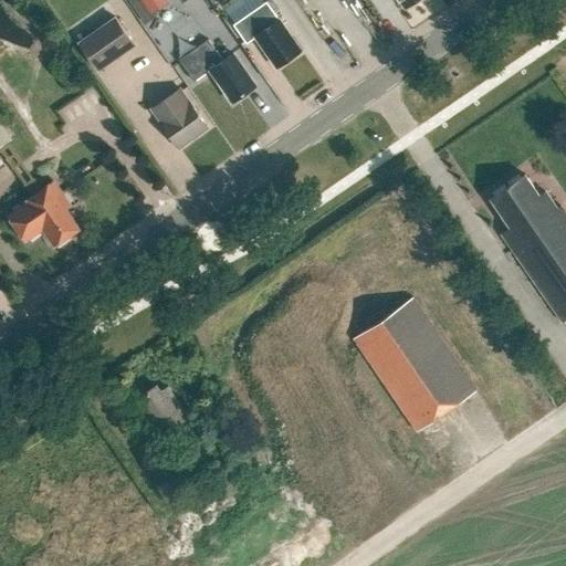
[(167,0),(127,0),(146,25),(156,19),(154,16),(170,3),(167,0)]
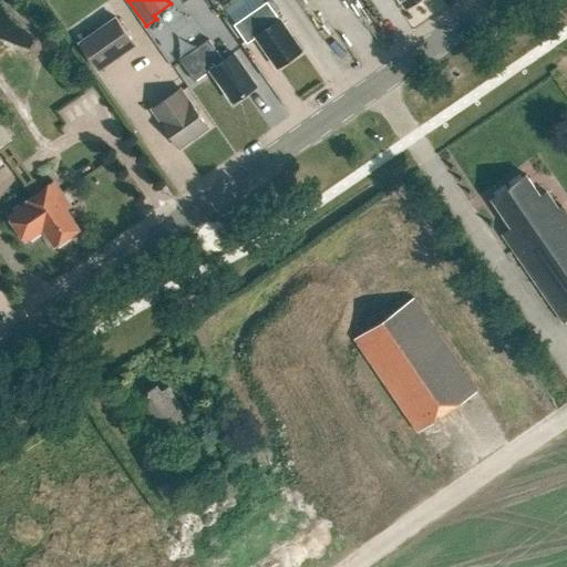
[(250,14),(236,26),(247,42),(256,35),(278,68),(301,51),(279,19),(278,20),(267,3),(250,14)]
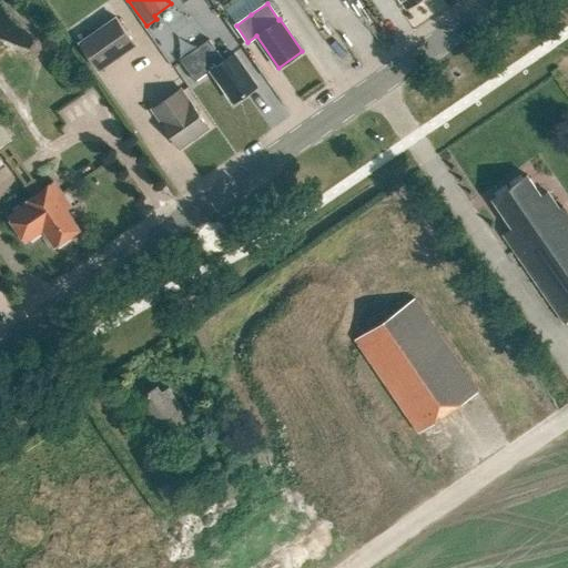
[(134,46),(113,17),(77,43),(98,72),(134,46)]
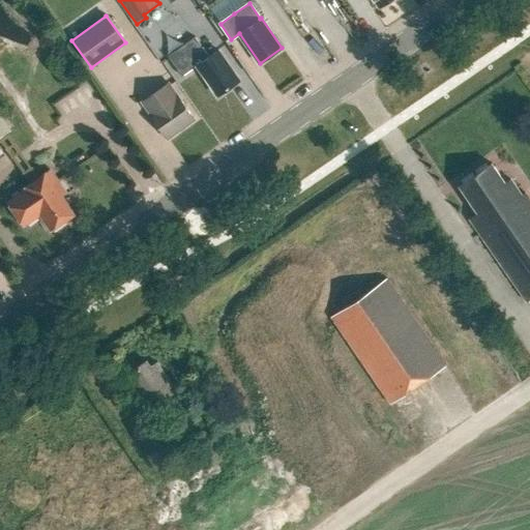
[(209,57),(196,36),(168,56),(182,76),(198,65),(218,95),(239,81),(218,50),(209,57)]
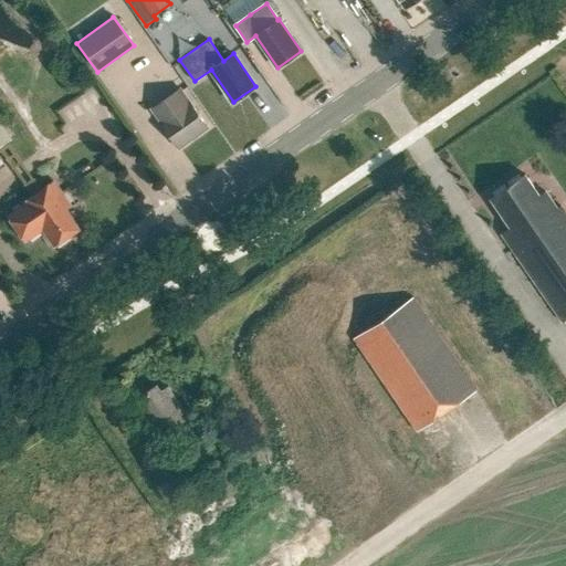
[(163,124),(178,147),(207,127),(191,103),(190,104),(180,90),(158,105),(168,118),(163,124)]
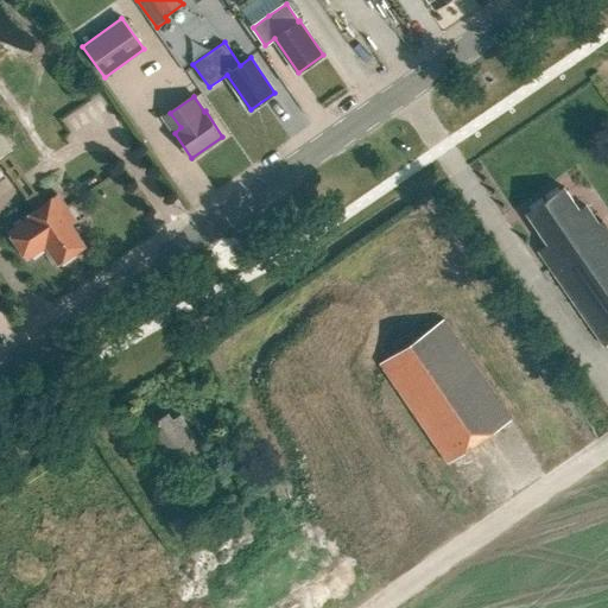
[(0,156),(13,147),(0,127),(0,156)]
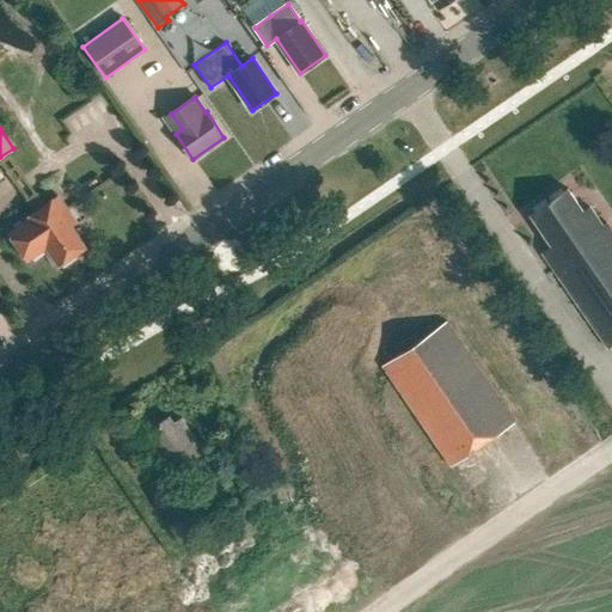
[(591,207),(583,212),(568,189),(531,214),(552,246),(543,254),(609,348),(611,344),(611,230),(607,224),(604,226),(591,207)]
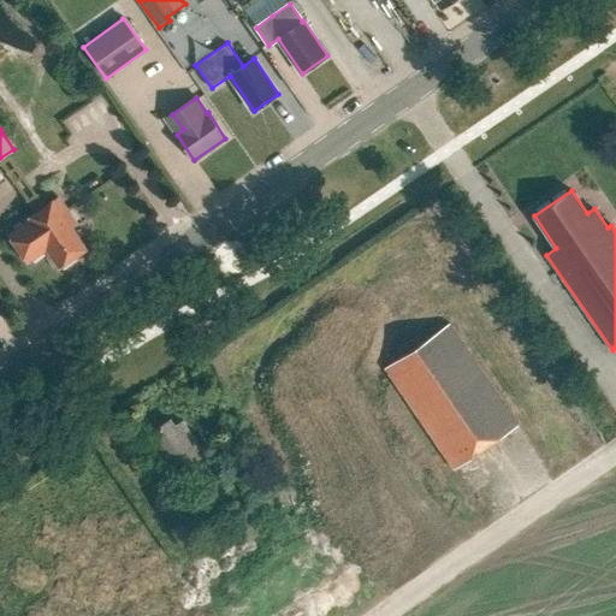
[(46,250),(59,268),(78,255),(73,249),(83,243),(71,226),(77,223),(67,208),(65,209),(57,197),(25,220),(27,221),(9,235),(28,262),(46,250)]
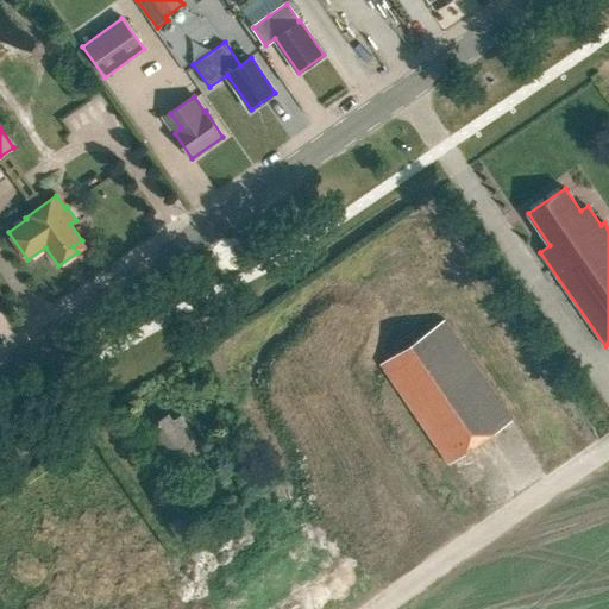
[(381,364),(450,463),(512,420),(444,321),(381,364)]
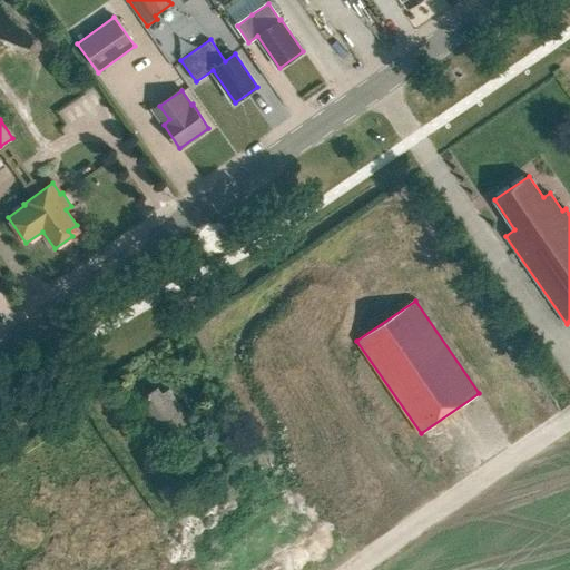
[(141,402),(135,406),(161,445),(193,424),(169,390),(163,394),(158,389),(140,400),(141,402)]
